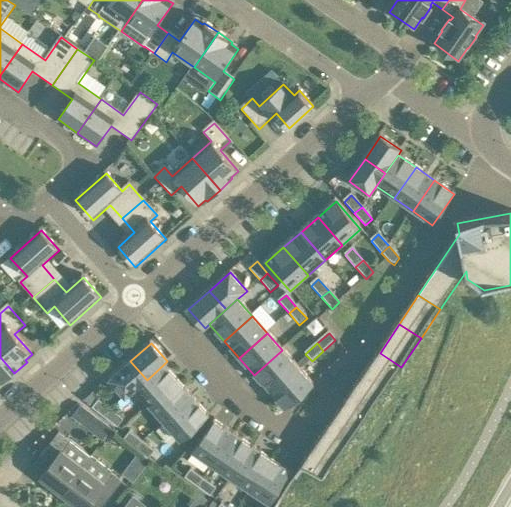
[(254,375),(269,392),(297,367),(282,350),(254,375)]
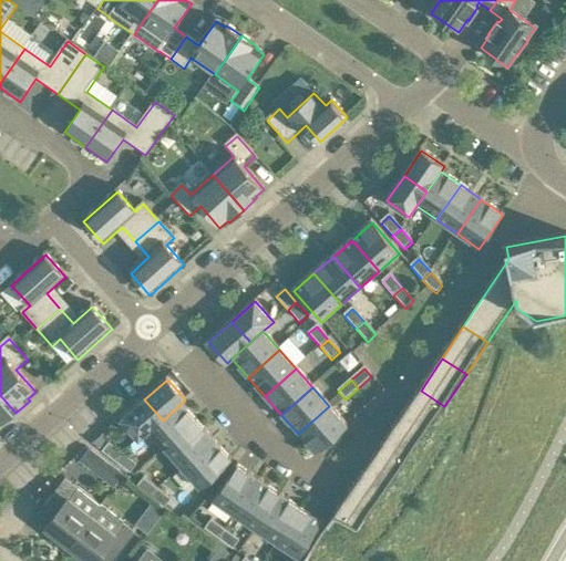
[(421,391),(399,423),(423,438),(444,406),(421,391)]
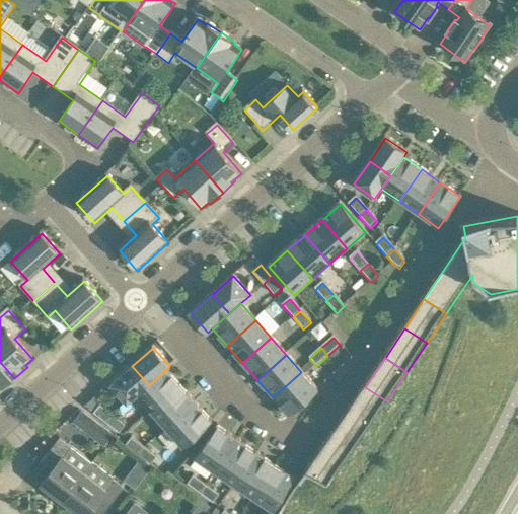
[(0,388),(1,390),(14,378),(0,362),(0,388)]
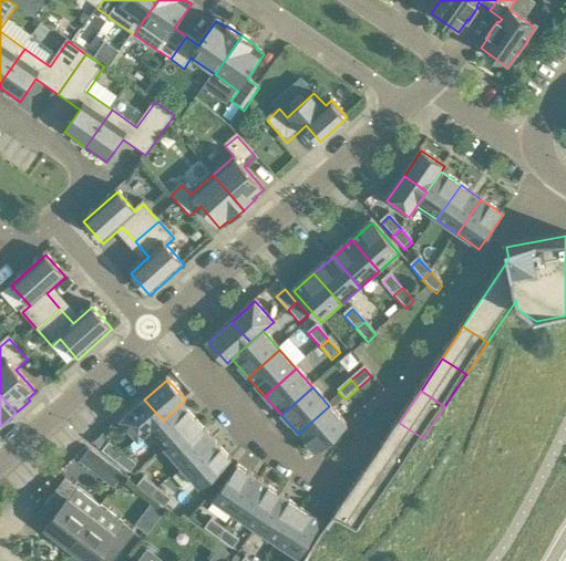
[(150,432),(163,421),(144,400),(121,421),(140,440),(150,432)]
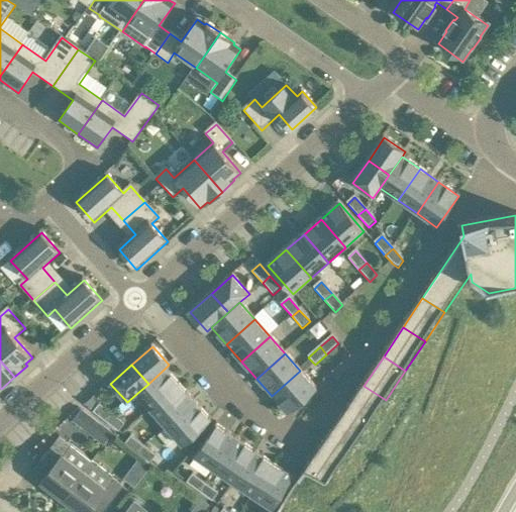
[(151,411),(180,386),(165,369),(148,384),(136,394),(151,411)]
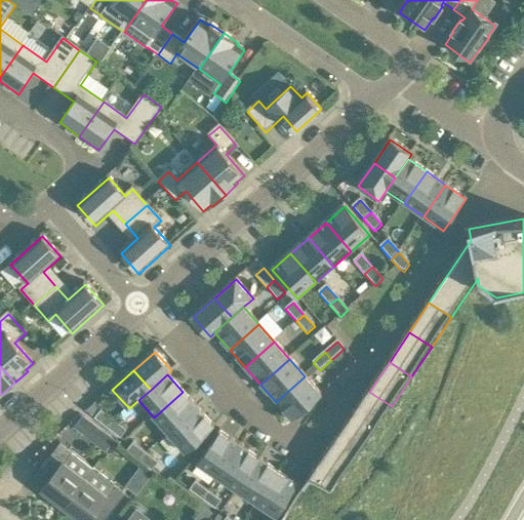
[(305,376),(276,402),(292,421),(321,395),(305,376)]
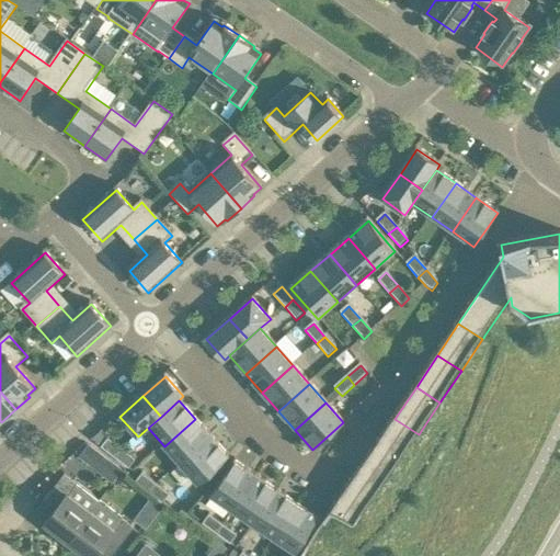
[(180,465),(212,438),(195,419),(164,446),(180,465)]
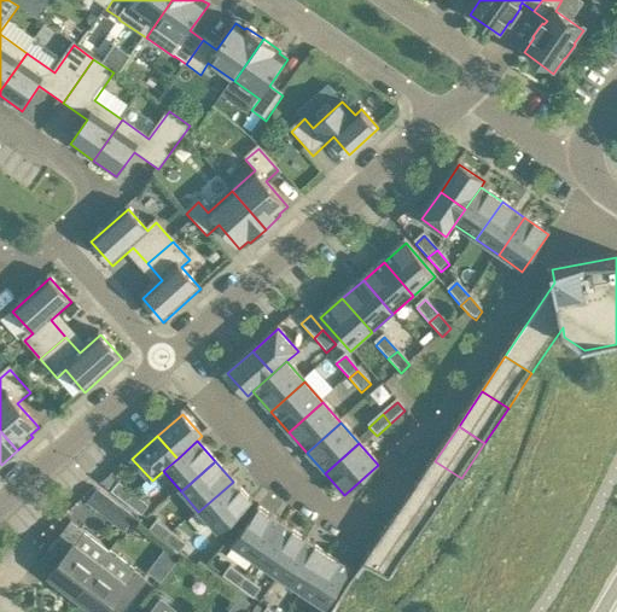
[(435,461),(412,495),(437,513),(461,478),(435,461)]
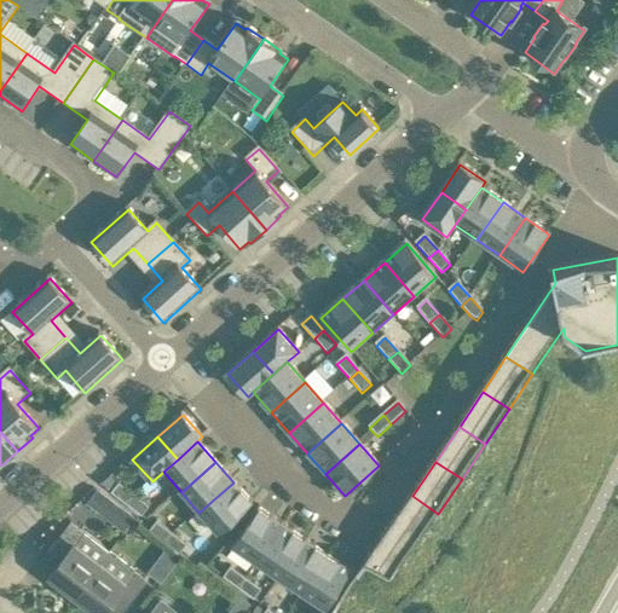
[(218,535),(252,503),(234,483),(198,513),(218,535)]
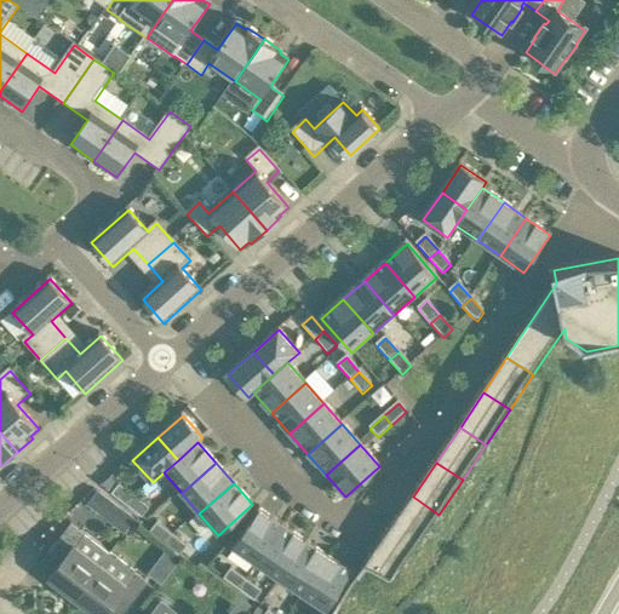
[(127,508),(136,498),(120,487),(113,497),(127,508)]
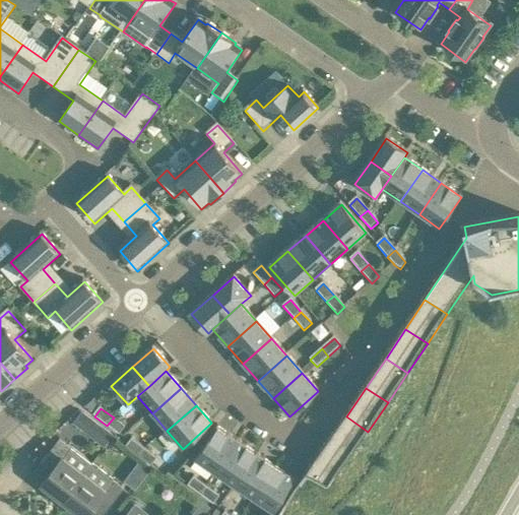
[(368,432),(346,416),(327,446),(348,461),(368,432)]
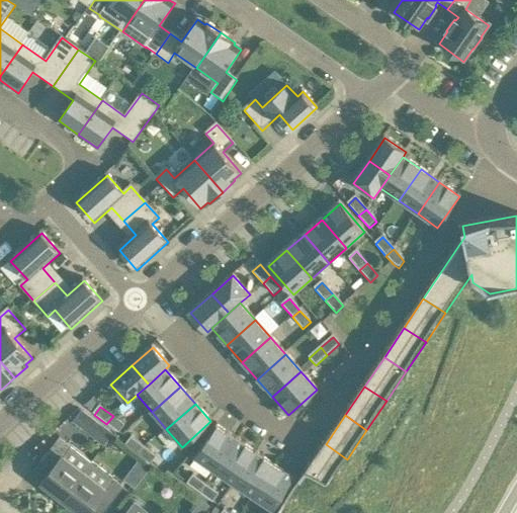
[(125,426),(113,416),(106,424),(119,434),(125,426)]
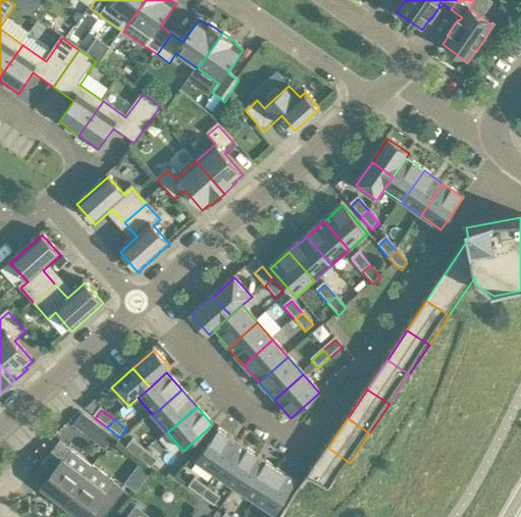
[(197,462),(216,475),(238,444),(219,430),(218,429),(197,462)]
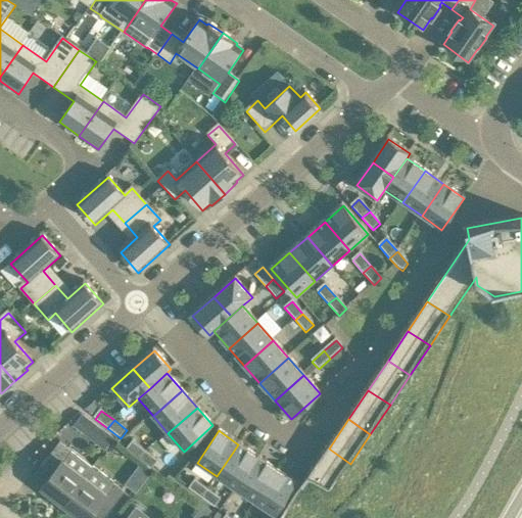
[(114,442),(106,435),(96,449),(105,455),(114,442)]
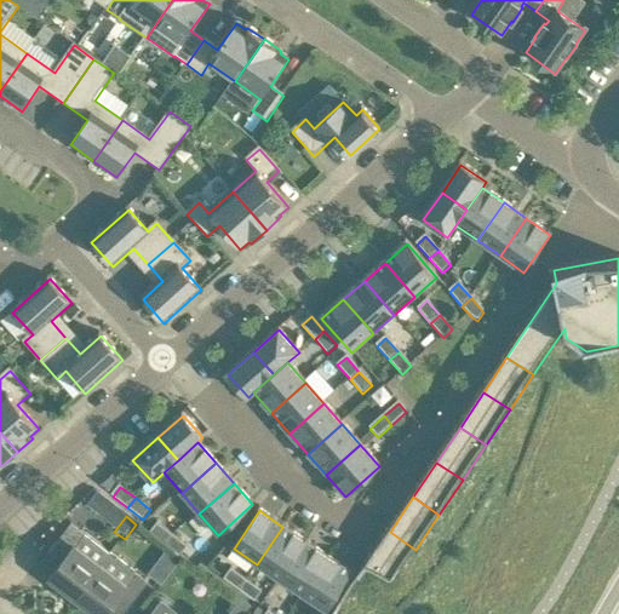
[(166,546),(173,537),(158,524),(150,534),(166,546)]
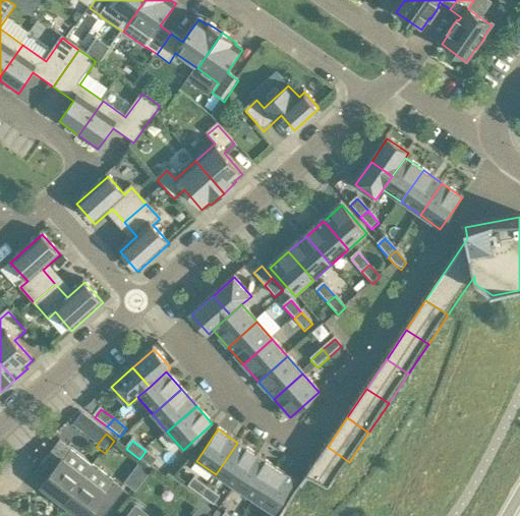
[(61,443),(41,469),(51,477),(43,489),(64,505),(93,468),(61,443)]
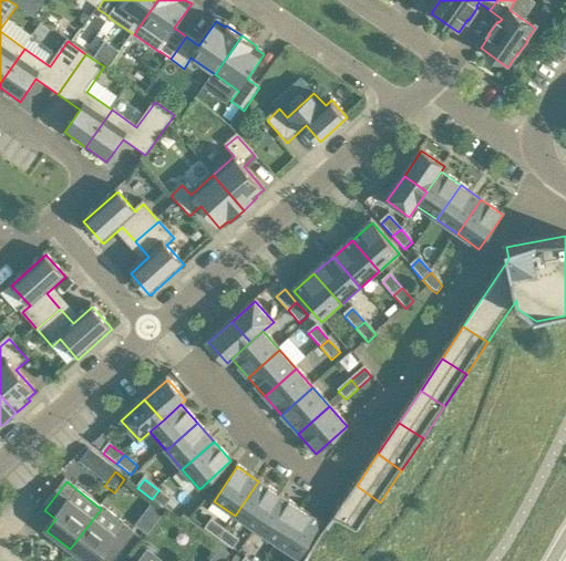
[(235,516),(256,530),(280,496),(258,481),(235,516)]
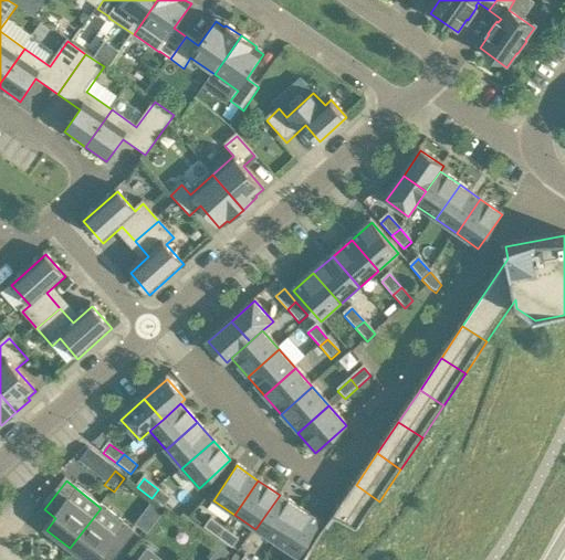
[(379,502),(356,485),(334,519),(357,535),(379,502)]
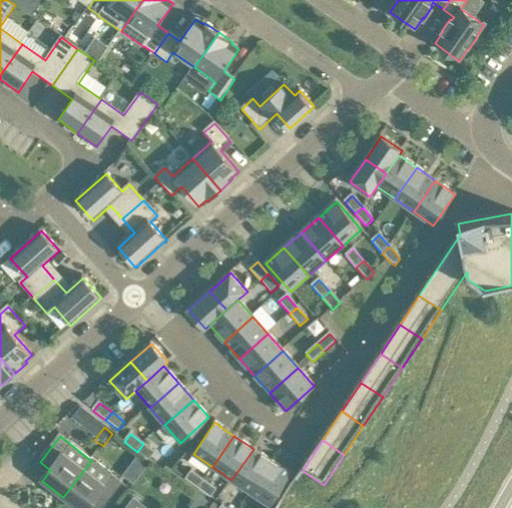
[(149,462),(155,454),(143,444),(137,452),(149,462)]
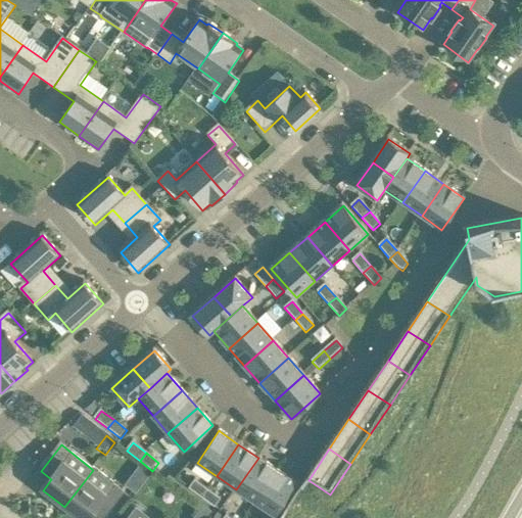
[(236,489),(255,504),(278,472),(258,458),(236,489)]
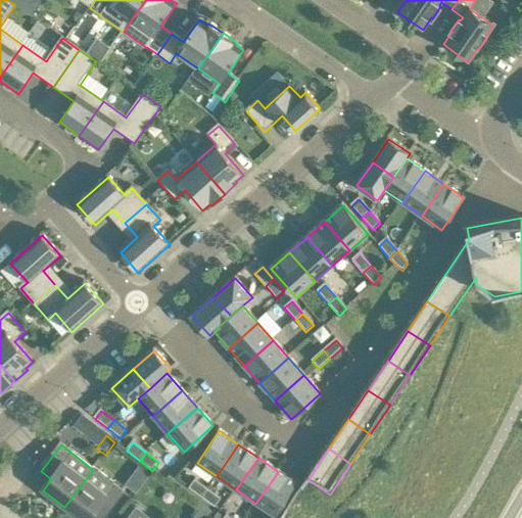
[(138,495),(153,475),(142,467),(127,486),(138,495)]
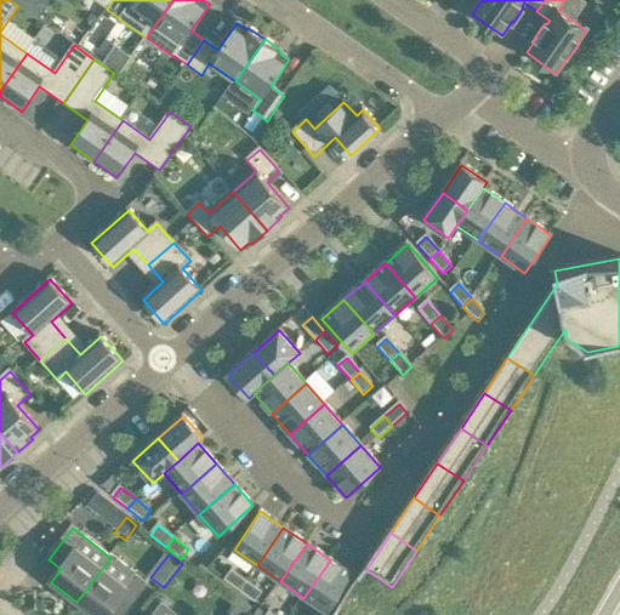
[(130,614),(149,587),(111,558),(77,602),(94,614),(108,614),(113,609),(120,614),(130,614)]
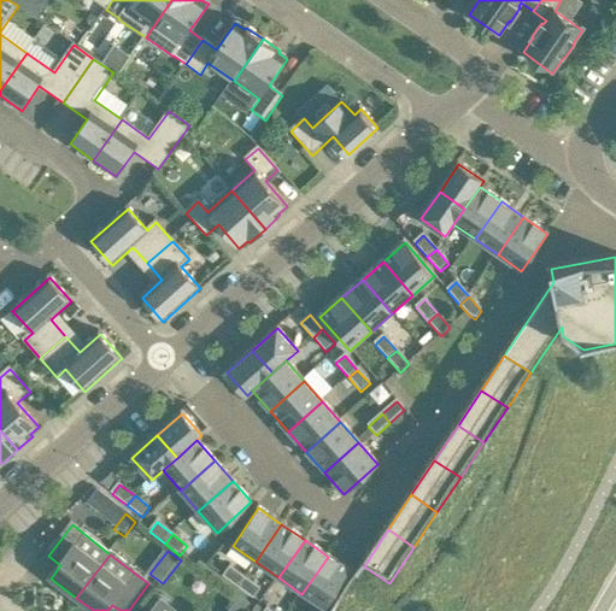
[(328,557),(301,594),(324,610),(351,573),(350,573),(328,557)]
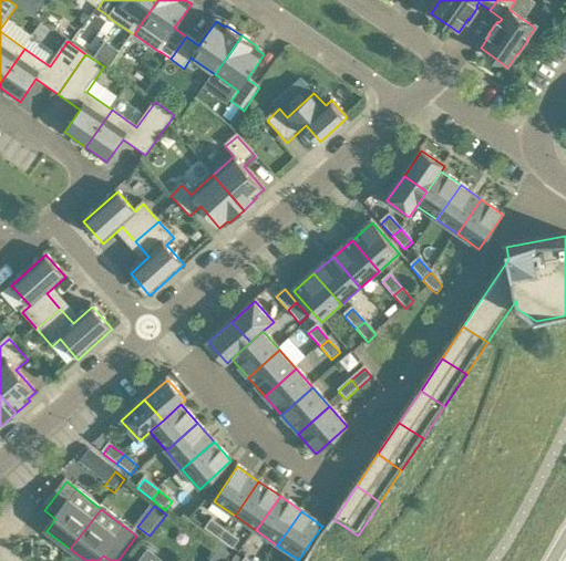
[(218,540),(225,531),(212,521),(205,530),(218,540)]
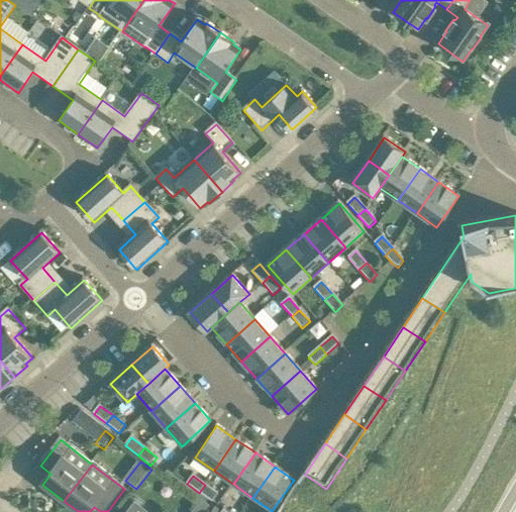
[(212,503),(218,495),(205,485),(199,493),(212,503)]
